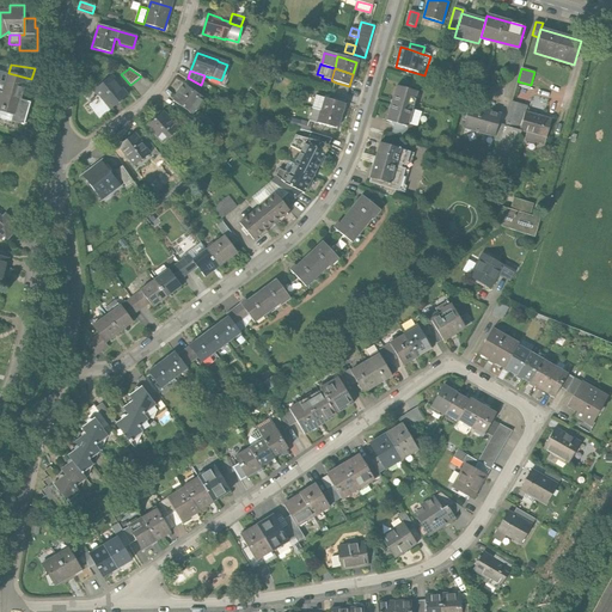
[(8,75),(0,72),(0,92),(2,93),(2,95),(0,93),(0,118),(24,126),(30,103),(19,99),(23,86),(30,87),(32,79),(31,79),(8,73),(8,75)]
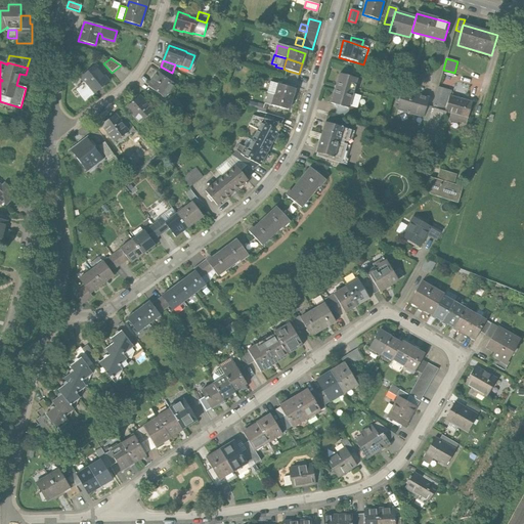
[(95,67),(81,78),(85,83),(77,90),(86,101),(108,82),(95,67)]
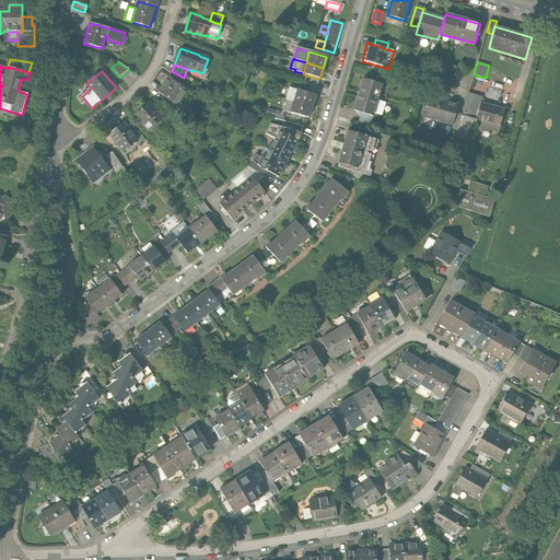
[(315,93),(319,79),(307,76),(305,82),(306,82),(303,90),(315,93)]
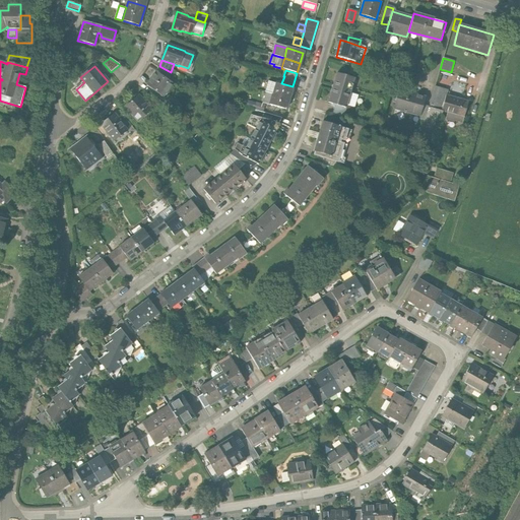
[(156,72),(147,86),(151,89),(163,98),(168,90),(169,91),(174,84),(156,72)]
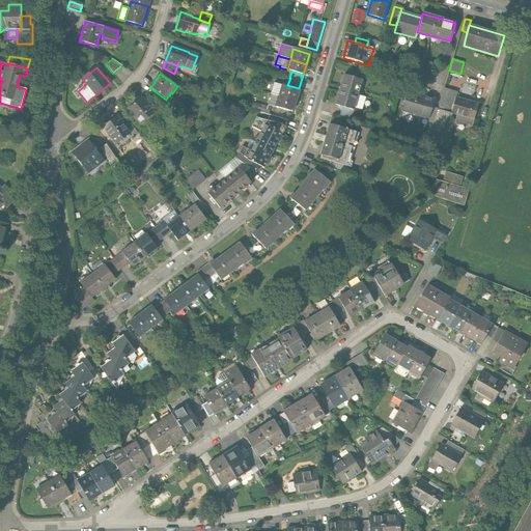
[(426,78),(415,74),(412,84),(423,88),(426,78)]
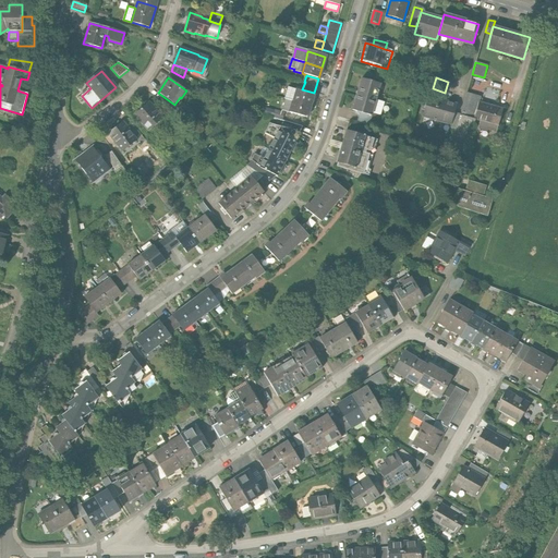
[(380,84),(362,79),(352,110),(360,112),(371,116),(372,112),(375,99),(380,84)]
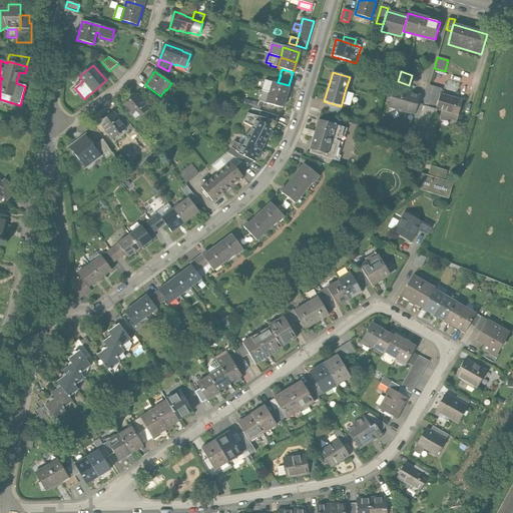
[(262,91),(263,91),(285,98),(289,87),(265,80),(262,91)]
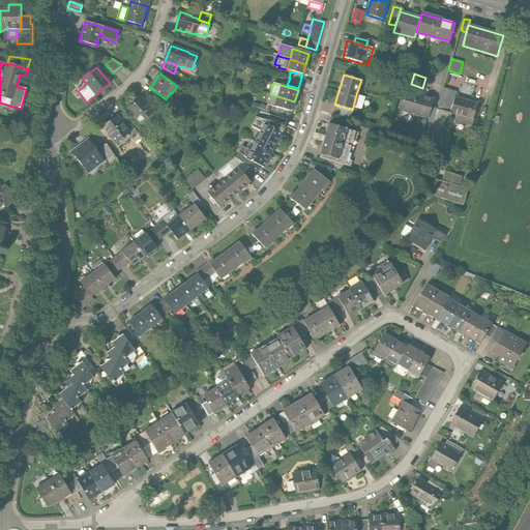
[(443,89),(437,111),(451,115),(457,99),(458,93),(443,89)]
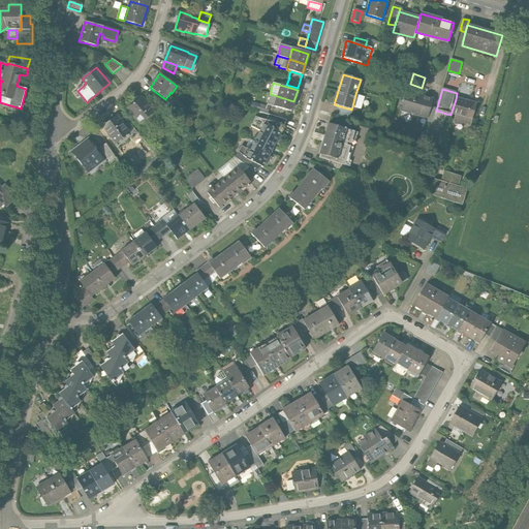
[(154,91),(150,95),(161,103),(165,99),(154,91)]
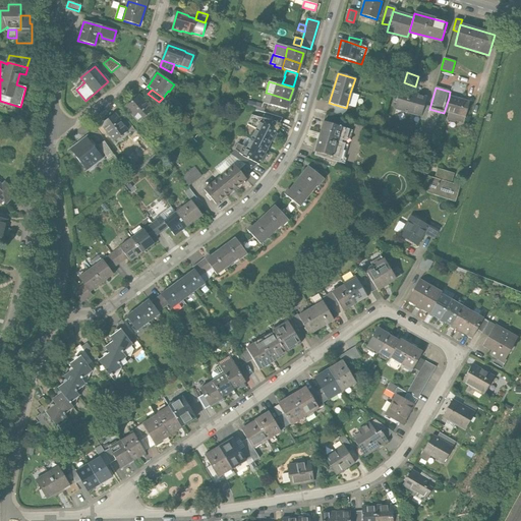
[(426,99),(400,91),(394,110),(421,118),(424,107),(426,99)]
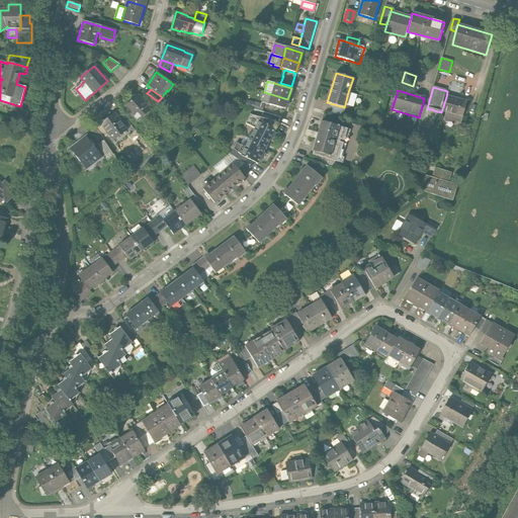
[(284,109),(287,99),(265,92),(262,103),(284,109)]
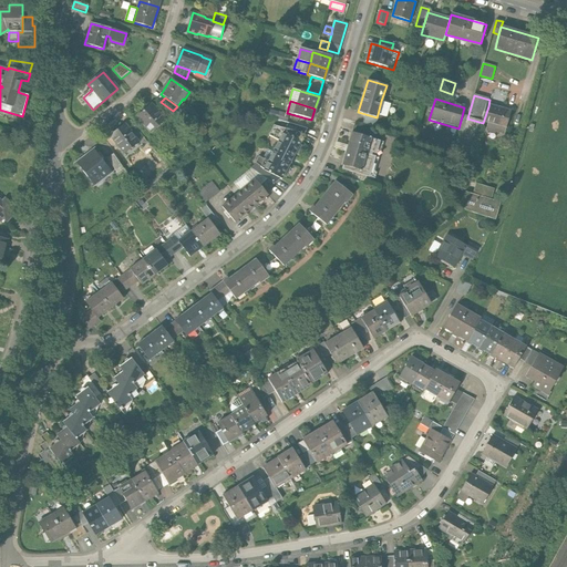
[(397,105),(381,101),(378,114),(392,119),(397,105)]
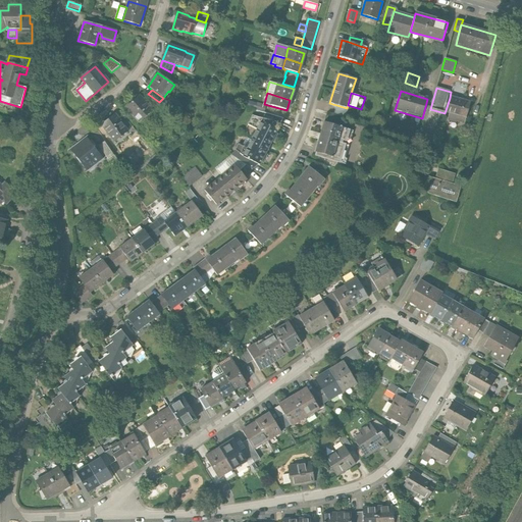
[(139,96),(125,108),(139,123),(153,111),(139,96)]
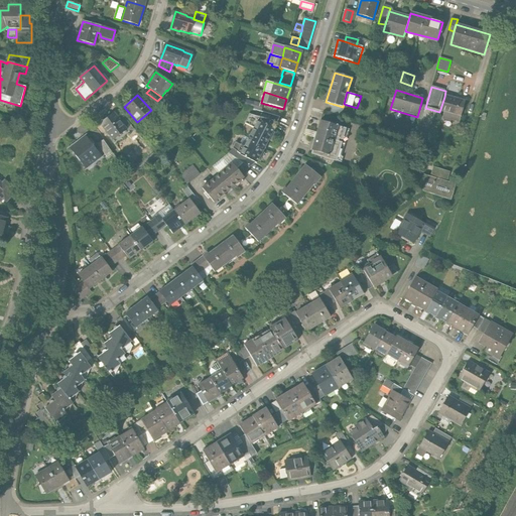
[(465,103),(444,97),(439,112),(461,118),(465,103)]
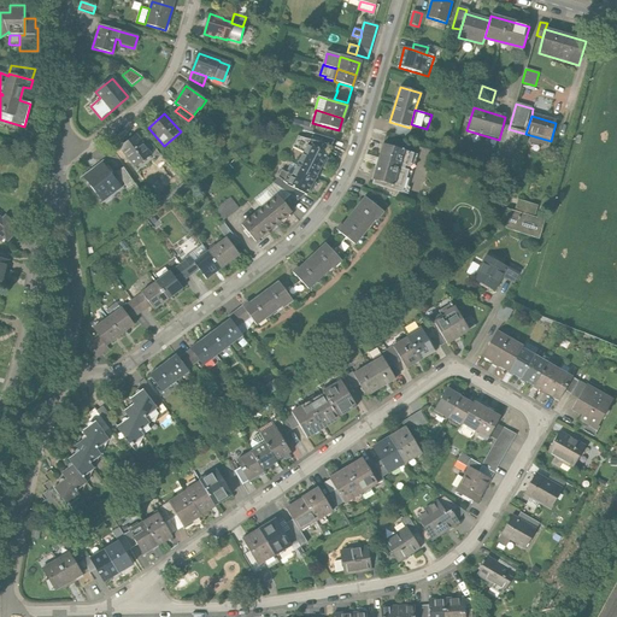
[(313,125),(303,122),(300,129),(312,133),(313,125)]
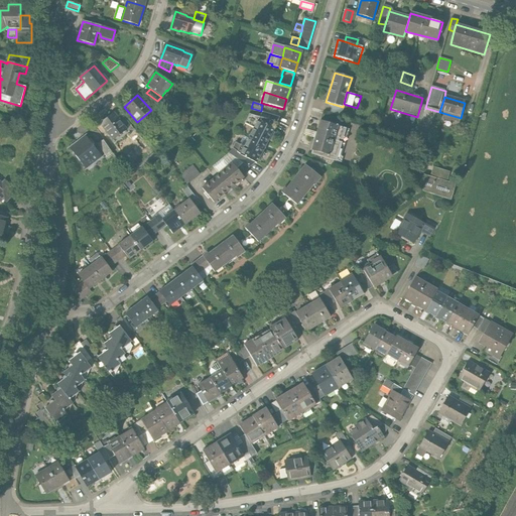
[(333,104),(331,112),(340,115),(343,107),(333,104)]
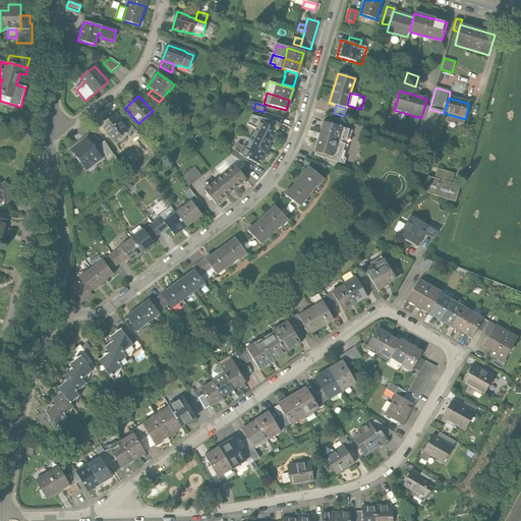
[(429,109),(424,107),(421,118),(420,120),(425,122),(421,135),(436,139),(444,113),(429,109)]
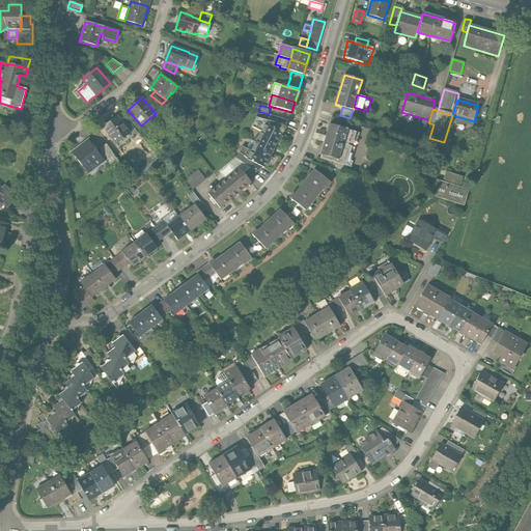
[(270,115),(267,121),(284,127),(287,121),(270,115)]
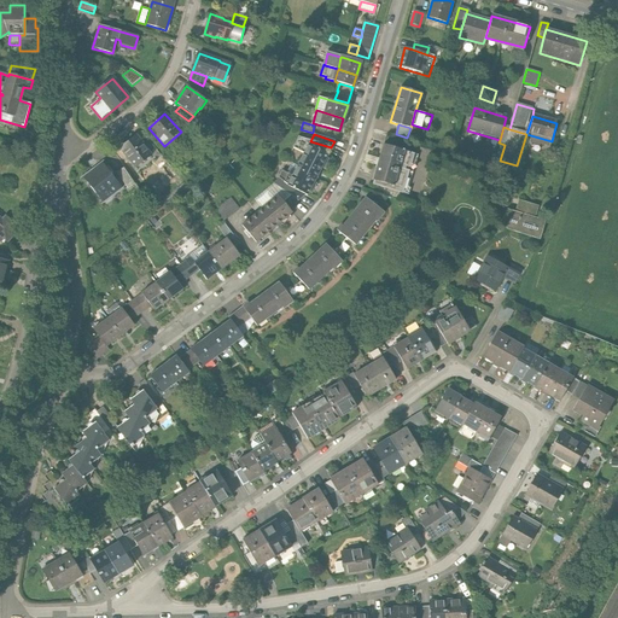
[(136,135),(120,149),(134,169),(151,157),(136,135)]
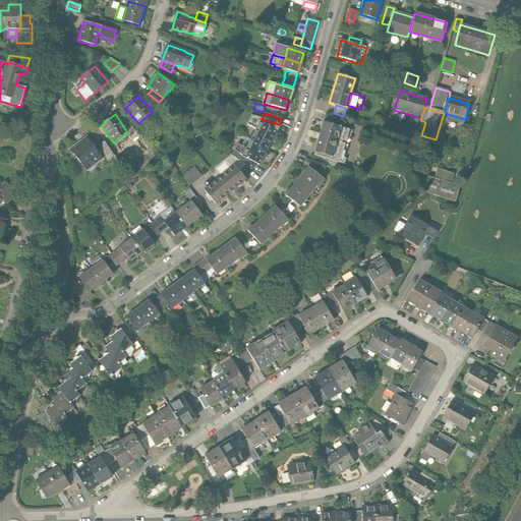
[(279,124),(262,119),(251,116),(248,122),(257,126),(250,140),(245,137),(241,146),(237,143),(234,150),(235,151),(242,157),(243,157),(256,164),(258,165),(279,124)]
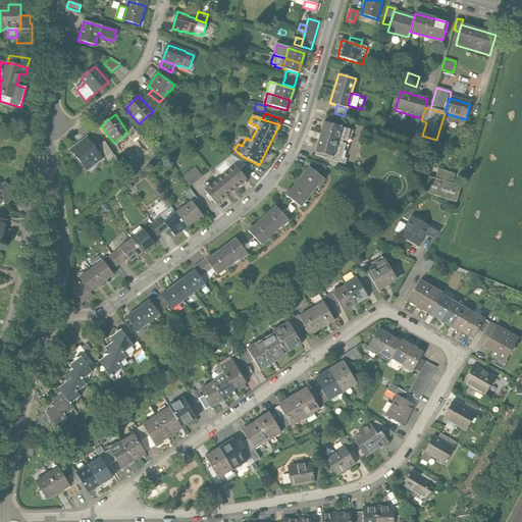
[(338,127),(322,122),(313,153),(329,157),(338,127)]
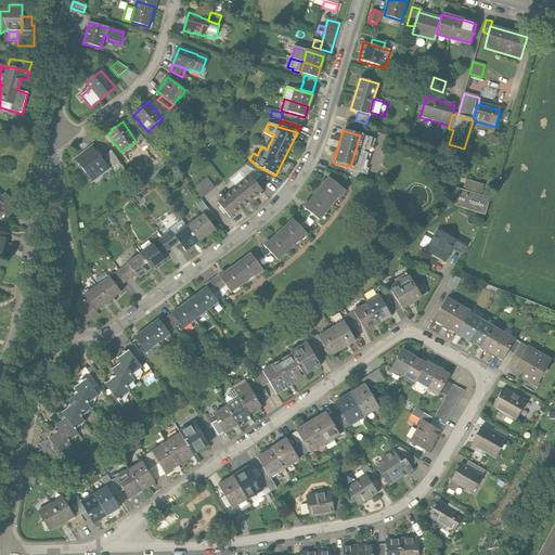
[(373,139),(360,136),(350,167),(333,163),(333,166),(365,175),(366,169),(365,168),(373,139)]
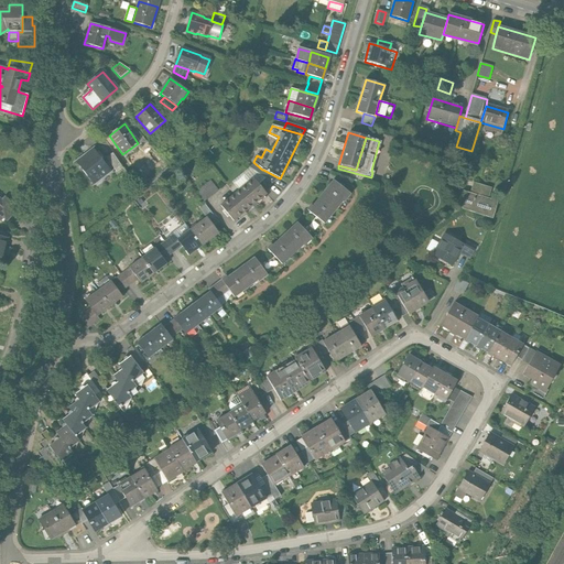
[(95,151),(77,164),(91,183),(109,170),(95,151)]
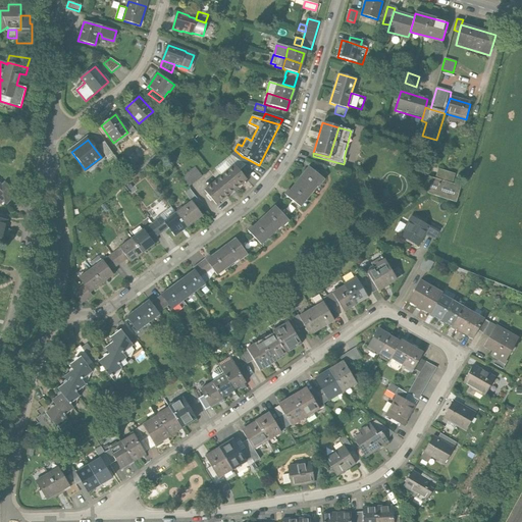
[(104,142),(98,146),(107,159),(113,155),(104,142)]
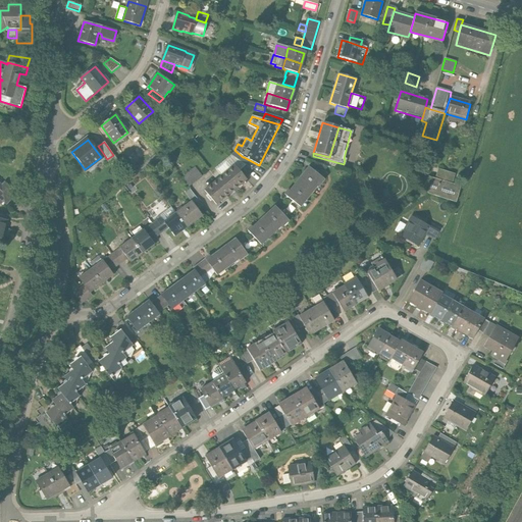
[(243,157),(236,151),(231,156),(240,161),(244,157),(243,157)]
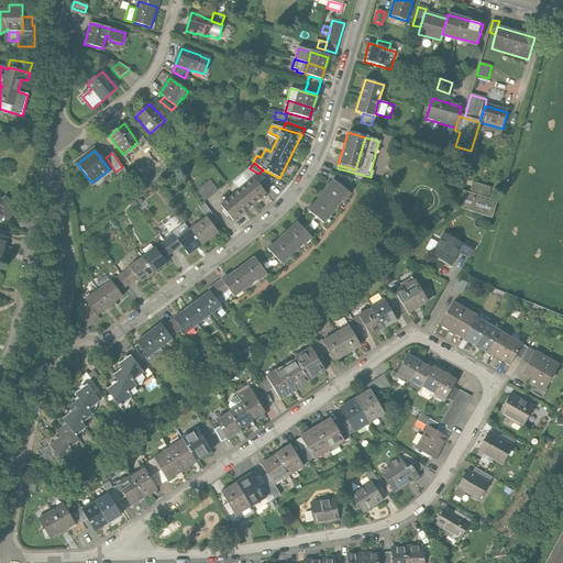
[(258,174),(250,168),(243,174),(249,181),(252,178),(262,190),(271,183),(258,174)]
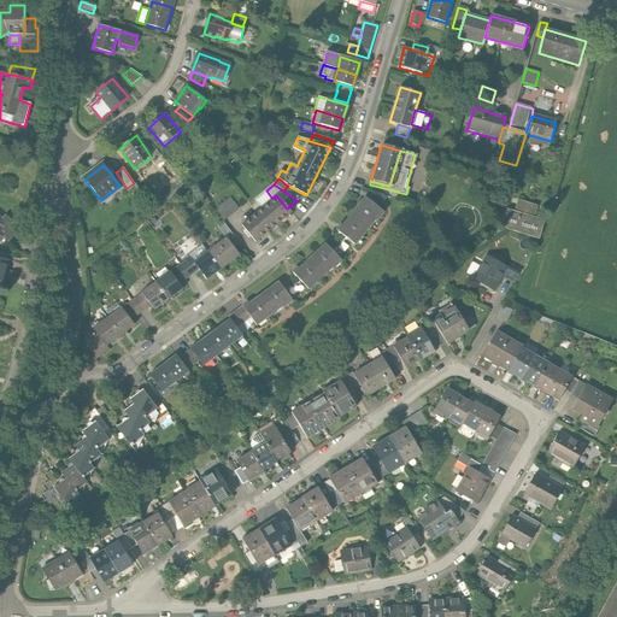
[(288,186),(283,191),(297,200),(304,194),(288,186)]
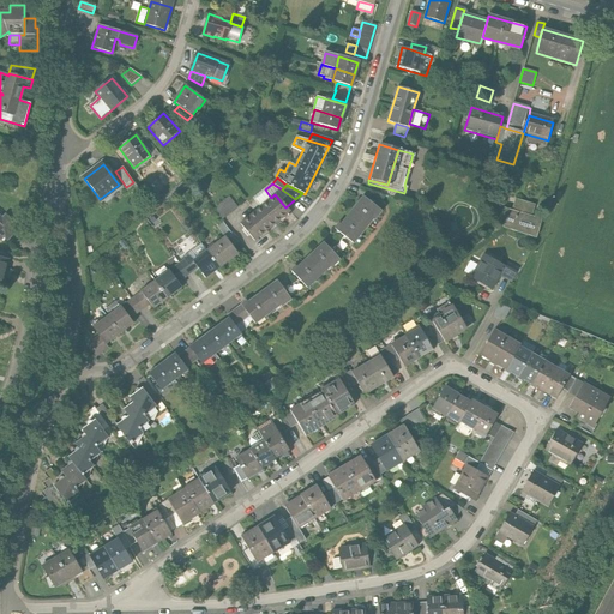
[(271,198),(265,190),(253,199),(260,208),(271,198)]
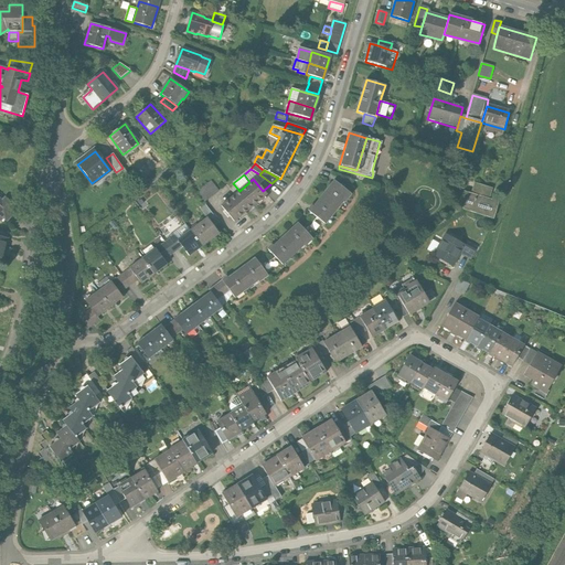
[(263,191),(253,179),(249,182),(240,191),(221,206),(234,222),(266,195),(263,191)]
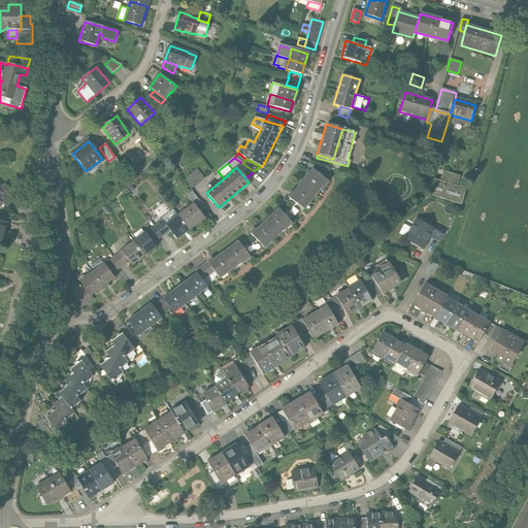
[(312,169),(301,185),(315,195),(320,188),(322,190),(328,182),(312,169)]
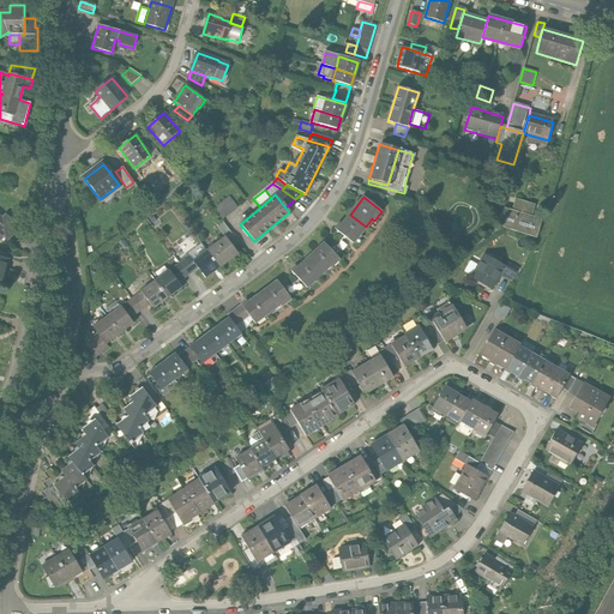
[(238,209),(229,198),(214,209),(222,220),(238,209)]
